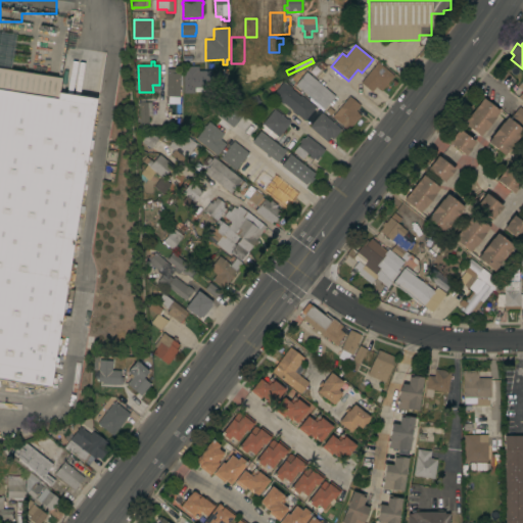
[(378,62),(394,76),(382,91),(378,88),(377,89),(376,87),(372,92),(361,83),(378,62)]
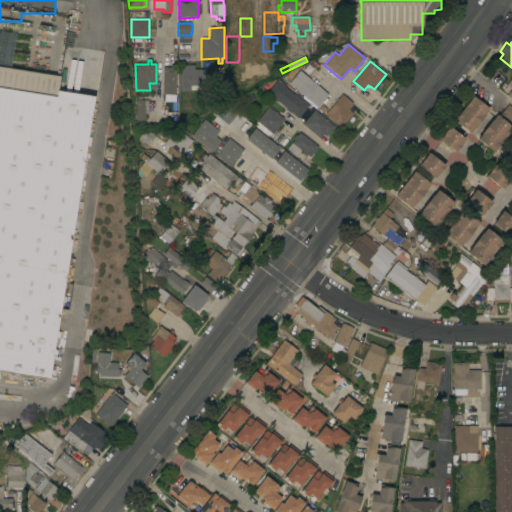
[(179,65),(194,65),(194,69),(206,69),(206,86),(202,86),(202,90),(191,90),(191,91),(179,91),(179,65)]
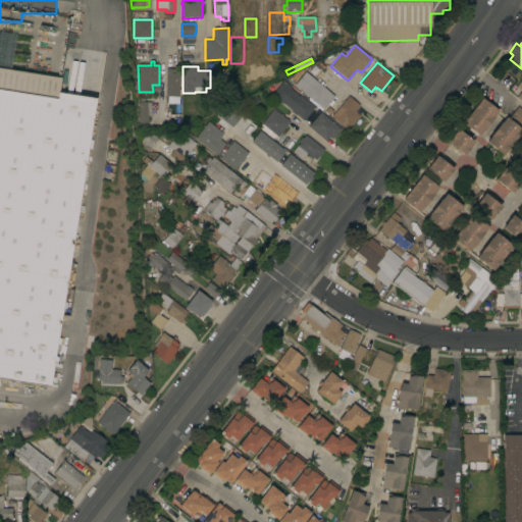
[(66,289),(69,290),(65,315),(62,314),(50,387),(0,379),(0,67),(60,77),(58,93),(96,99),(66,289)]
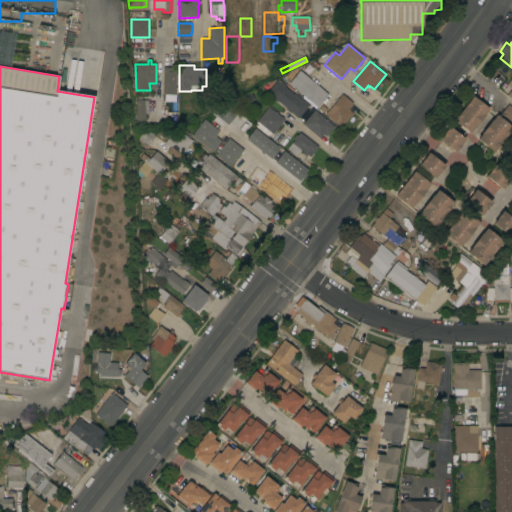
[(300,71),(328,95),(317,107),(289,83),(300,71)]
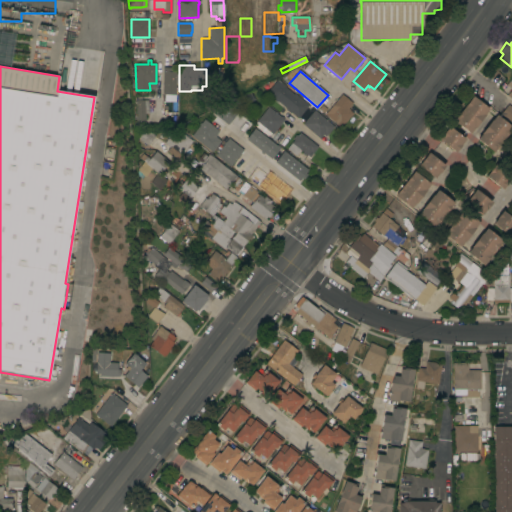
[(163,72),(176,72),(176,95),(167,95),(167,98),(163,97),(163,95),(162,95),(163,72)]
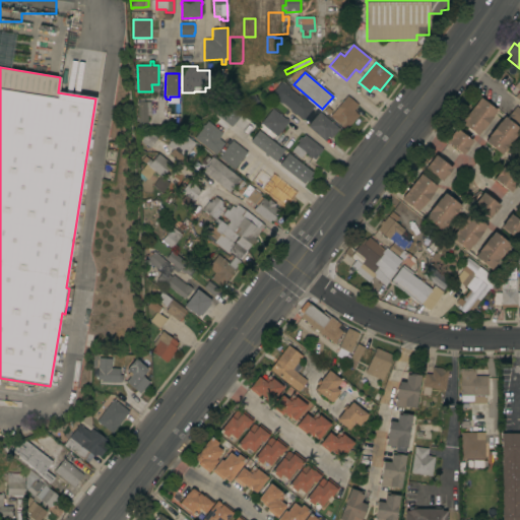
[(284,84),(285,84),(290,89),(299,96),(300,94),(314,107),(303,121),(296,114),(295,115),(290,112),(290,111),(281,103),(280,104),(276,101),(277,100),(271,94),(281,82),(284,84)]
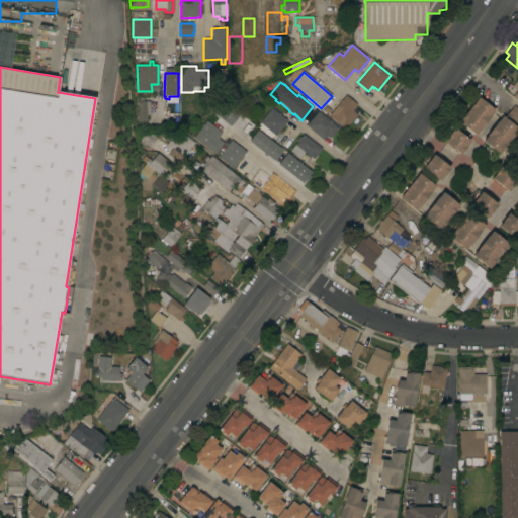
[(253,94),(257,102),(246,107),(243,101),(239,103),(238,100),(241,98),(242,99),(253,94)]
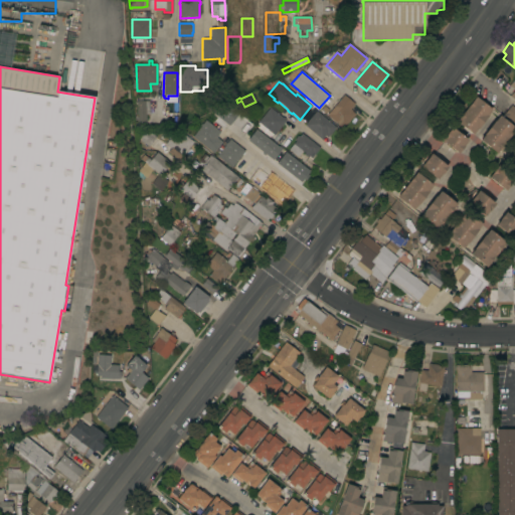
[(355,104),(350,110),(352,111),(351,112),(355,114),(343,129),(327,115),(344,95),(355,104)]
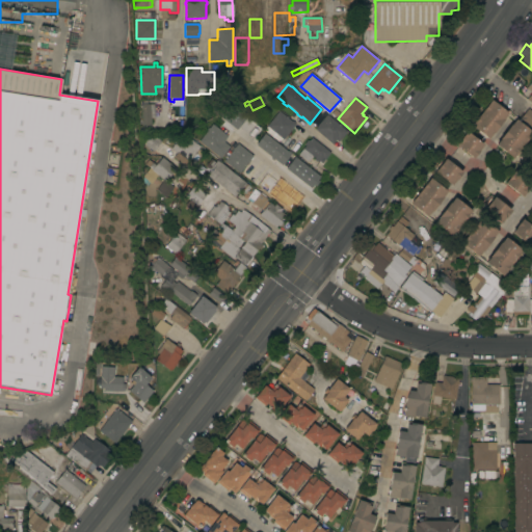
[(142,105),(142,101),(148,100),(148,104),(154,104),(155,118),(151,118),(151,126),(142,126),(141,105),(142,105)]
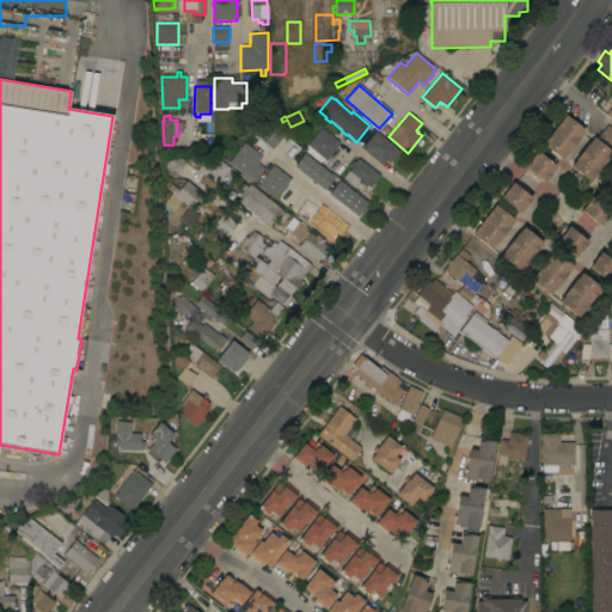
[(565,115),(585,130),(580,136),(580,138),(568,154),(567,153),(562,160),(543,145),(565,115)]
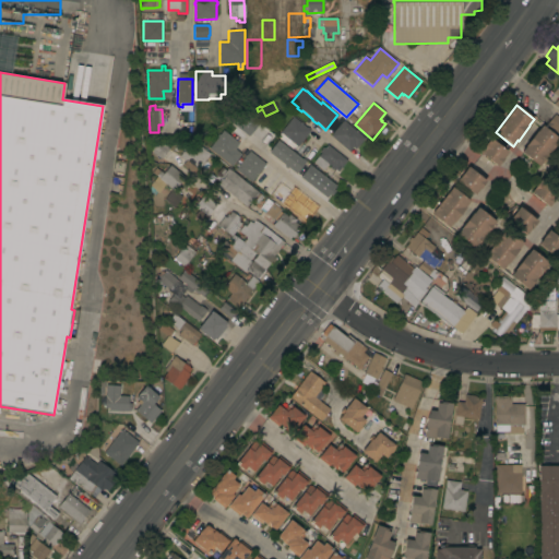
[(558,117),(558,134),(546,125),(555,114),(558,117)]
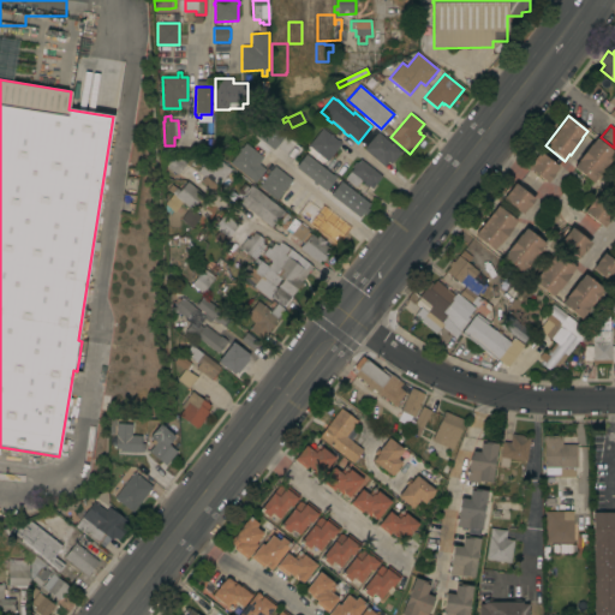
[(338,141),(340,142),(340,143),(341,144),(327,162),(308,147),(322,129),(338,141)]
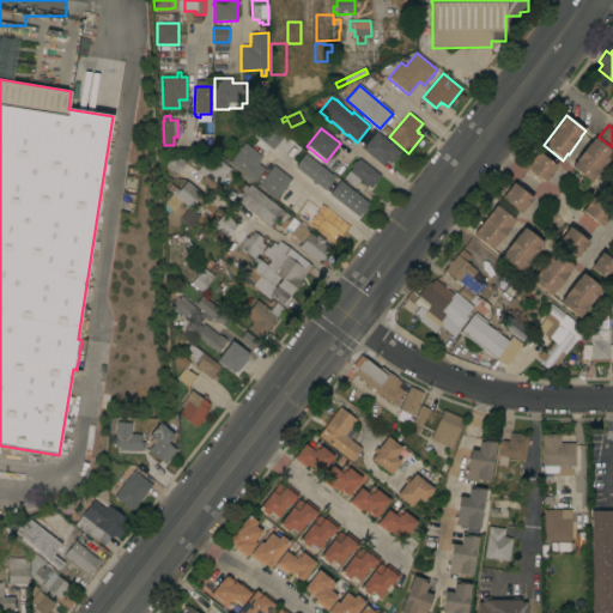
[(400,152),(389,164),(387,162),(383,167),(362,149),(376,132),(400,152)]
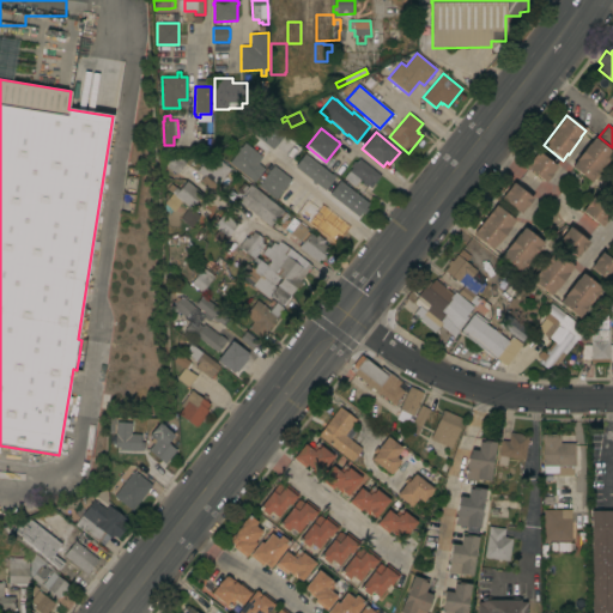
[(576,161),(589,144),(589,145),(594,138),(612,152),(612,155),(590,182),(571,168),(576,161)]
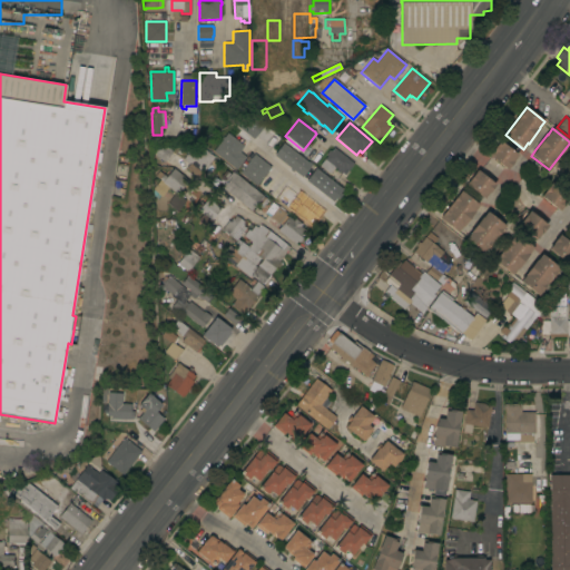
[(223,139),(222,139),(224,137),(227,134),(244,146),(241,150),(242,151),(241,153),(246,157),(247,155),(247,156),(251,153),(254,155),(255,154),(272,167),(257,186),(241,173),(245,167),(242,164),(236,169),(213,151),(223,139)]
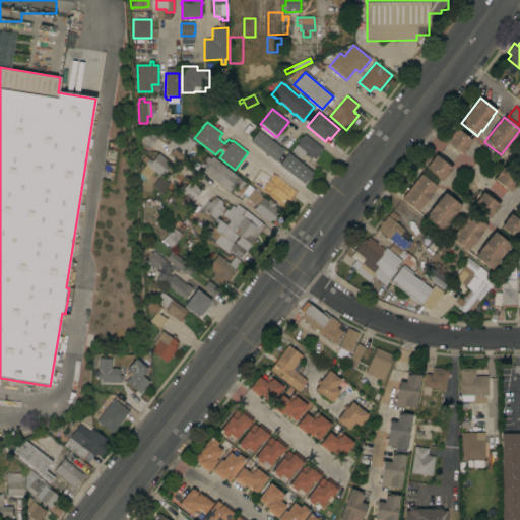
[(456,129),(472,141),(468,147),(463,155),(446,142),(456,129)]
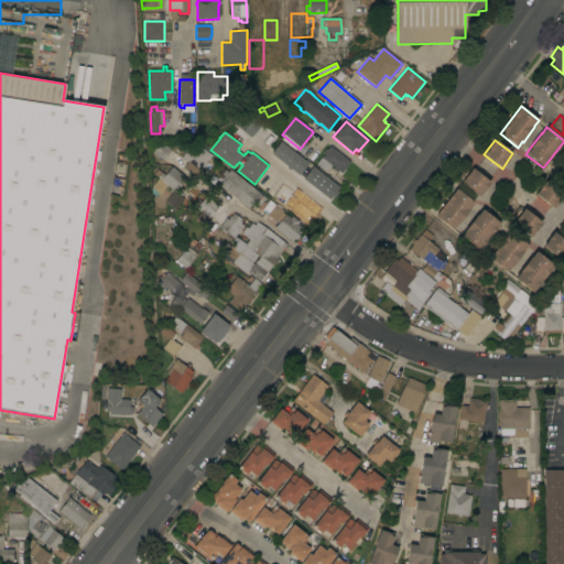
[(171,151),(163,161),(152,151),(148,151),(148,141),(151,141),(153,143),(159,144),(161,141),(171,151)]
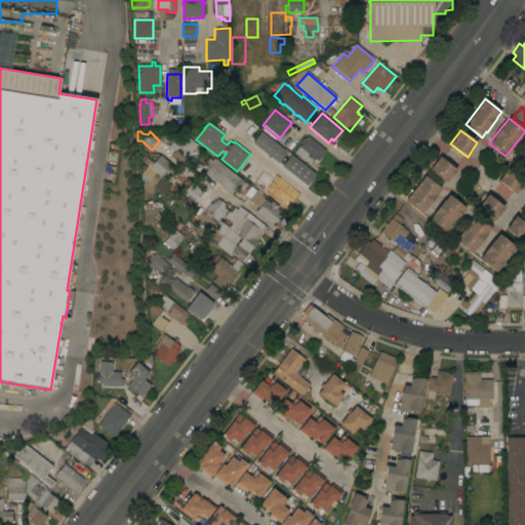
[(184,163),(172,154),(174,152),(169,147),(172,143),(167,137),(171,131),(173,132),(176,132),(180,131),(197,145),(184,163)]
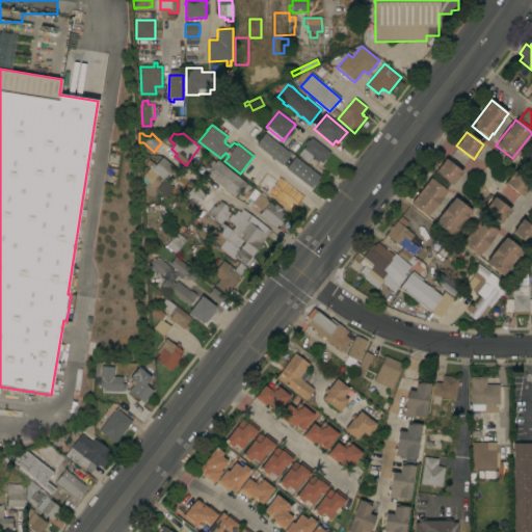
[(330,153),(322,163),(318,160),(316,162),(314,160),(315,159),(312,156),(307,162),(298,155),(306,145),(304,144),(308,140),(309,141),(312,138),(330,153)]
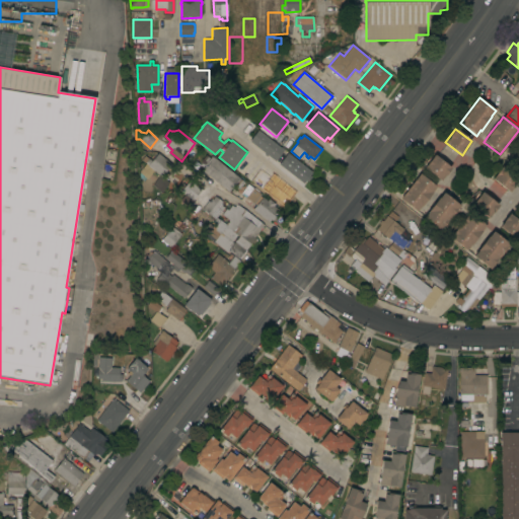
[(280,144),(279,145),(281,147),(280,148),(284,150),(275,161),(271,158),(271,159),(269,157),(269,156),(263,152),(268,146),(263,143),(267,138),(268,138),(270,137),(280,144)]
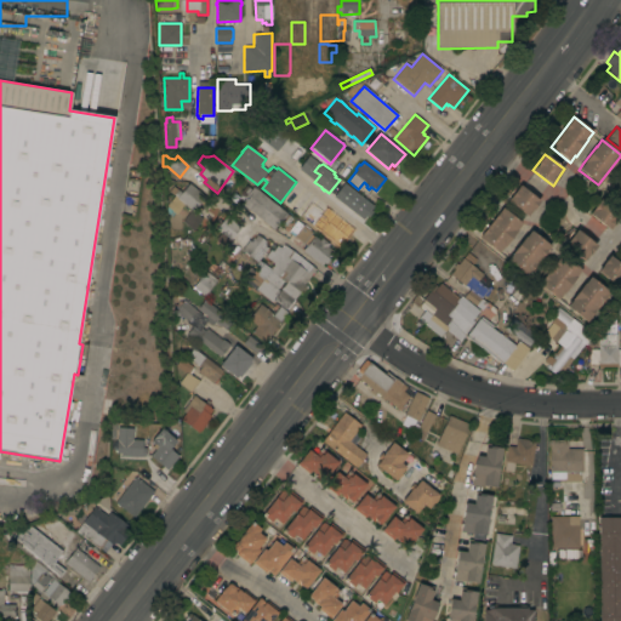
[(620,203),(609,194),(620,177),(620,203)]
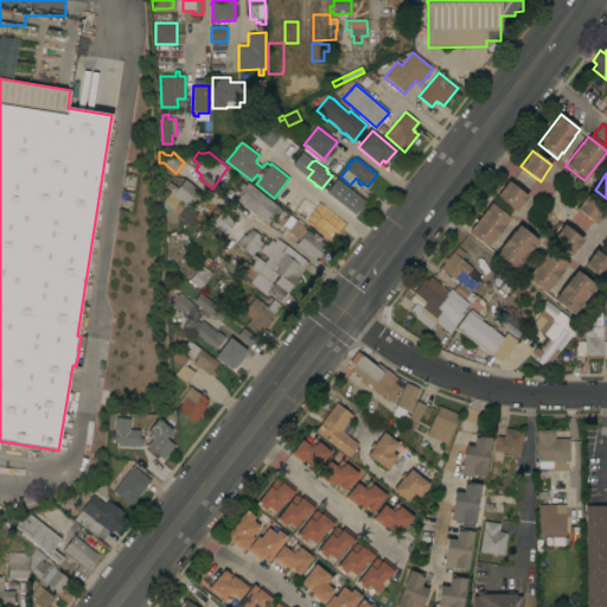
[(200,193),(189,208),(180,200),(172,210),(171,209),(167,212),(161,206),(165,203),(163,202),(171,192),(166,187),(170,183),(177,189),(185,179),(200,193)]
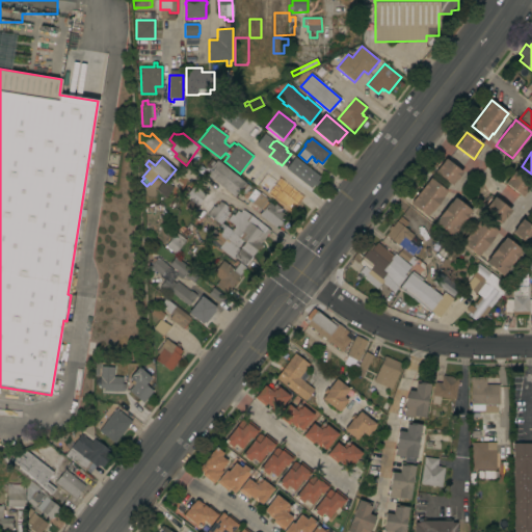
[(434,173),(445,159),(462,173),(457,180),(456,180),(452,186),(434,173)]
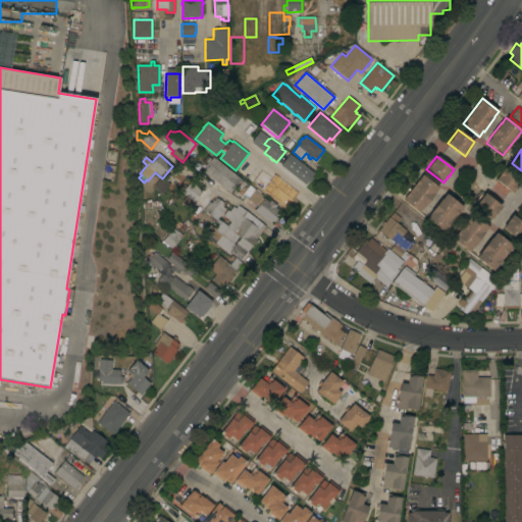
[(246,184),(241,191),(236,187),(230,194),(204,172),(206,170),(202,167),(203,166),(202,161),(203,160),(204,161),(207,157),(211,160),(213,157),(246,184)]
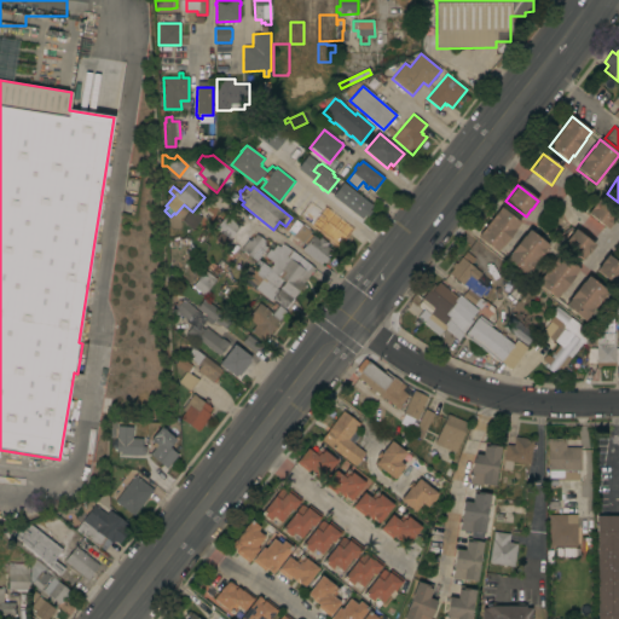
[(342,203),(337,197),(346,187),(351,191),(352,190),(366,203),(364,206),(366,208),(363,212),(362,209),(358,214),(348,207),(350,206),(345,201),(342,203)]
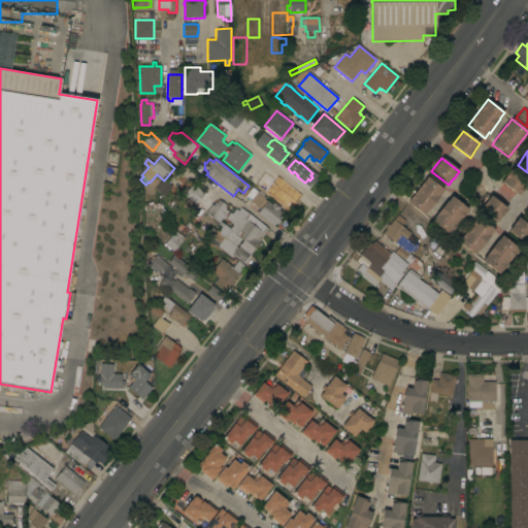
[(512,169),(527,183),(524,188),(525,188),(518,196),(501,182),(512,169)]
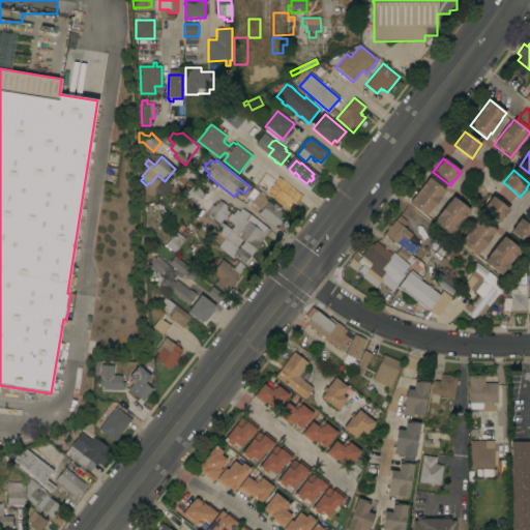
[(429,178),(445,190),(441,197),(442,198),(431,211),(431,210),(425,216),(409,203),(429,178)]
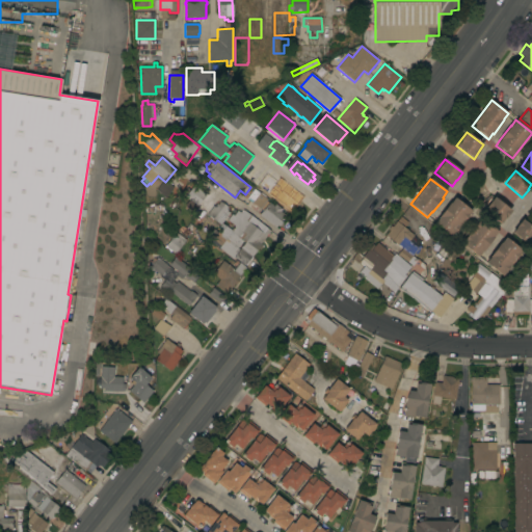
[(156,190),(164,196),(173,187),(163,180),(156,190)]
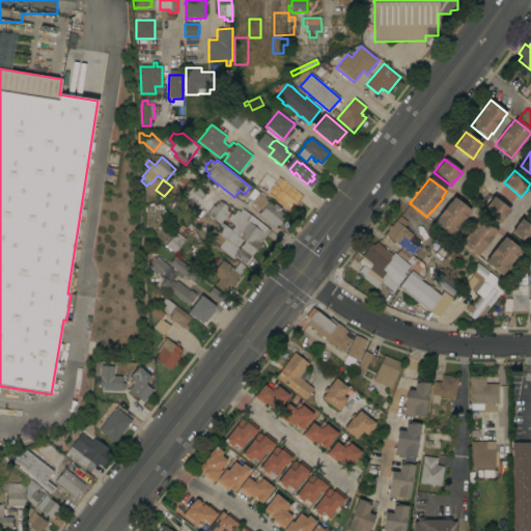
[(296,191),(294,193),(297,195),(287,206),(285,204),(283,206),(272,197),(269,199),(263,195),(270,188),(268,186),(272,179),(278,185),(281,180),(296,191)]
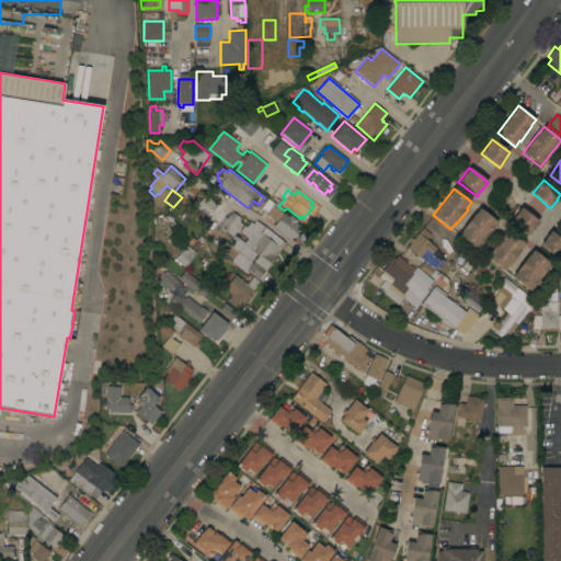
[(197,205),(189,198),(193,193),(202,199),(205,195),(210,199),(212,198),(215,201),(214,202),(218,205),(208,218),(207,217),(203,222),(201,220),(199,221),(197,219),(198,218),(196,216),(201,212),(195,207),(197,205)]
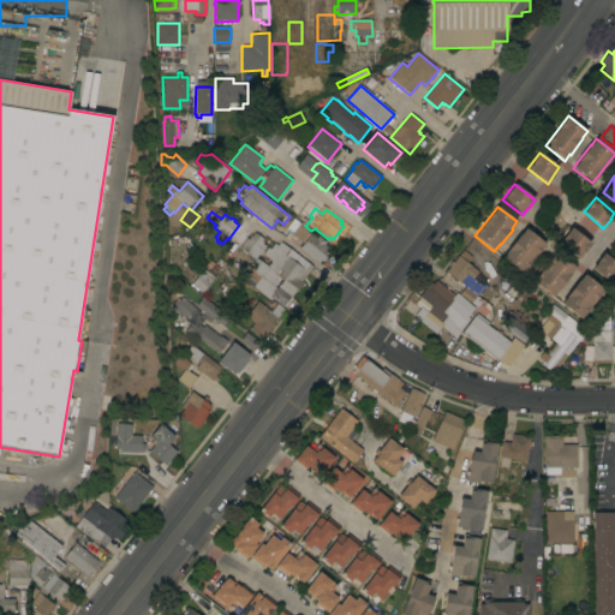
[(304,244),(285,230),(291,222),(309,237),(311,234),(316,239),(318,237),(326,242),(324,244),(330,249),(324,256),(327,257),(323,262),(321,261),(318,263),(300,249),(304,244)]
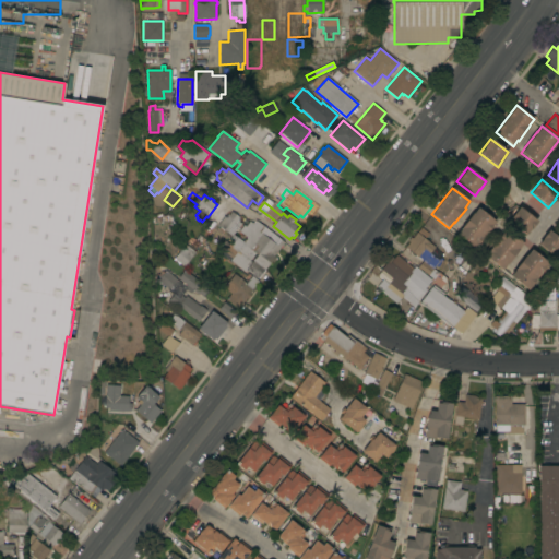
[(475,249),(456,235),(461,228),(473,213),(474,213),(478,207),(496,222),(475,249)]
